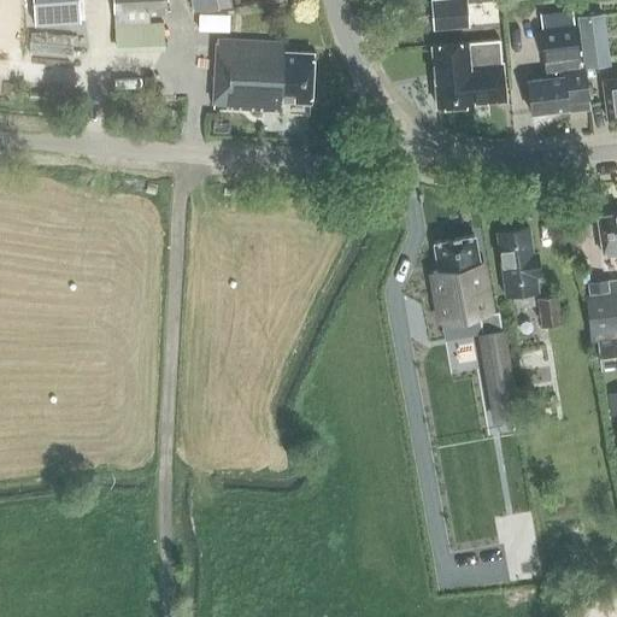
[(34,0),(36,28),(80,25),(77,0),(34,0)]
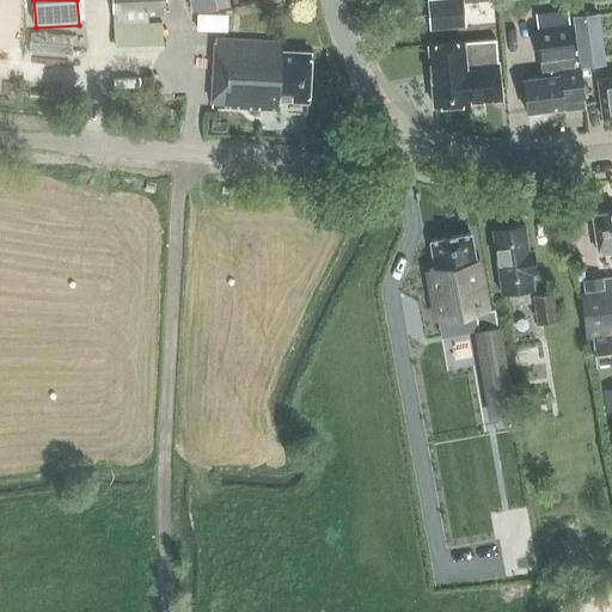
[(110,0),(115,51),(163,48),(161,22),(147,23),(147,17),(165,16),(164,0),(110,0)]
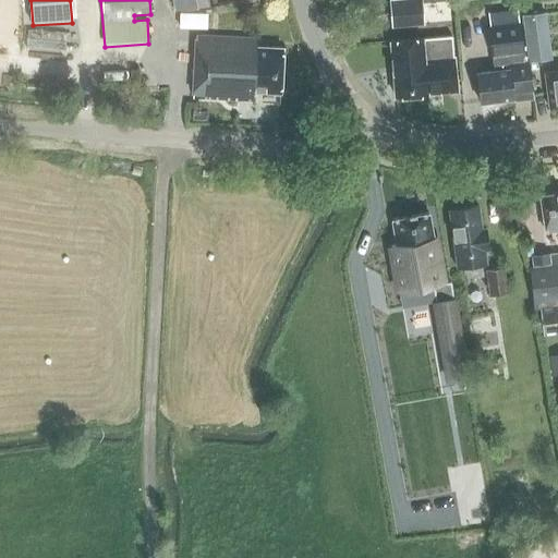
[(210,8),(208,0),(172,0),(178,10),(210,8)]
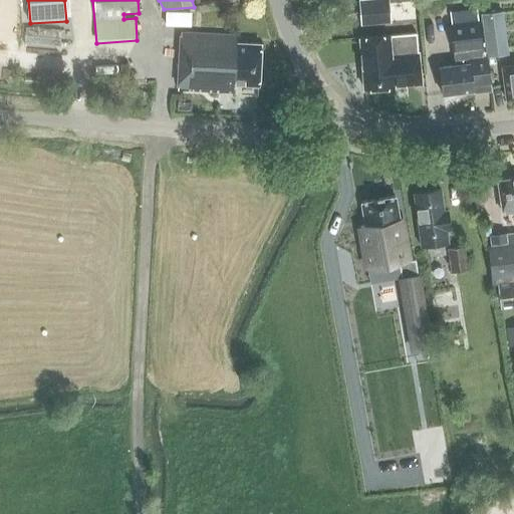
[(364,0),(356,1),(358,25),(387,22),(384,0),(364,0)]
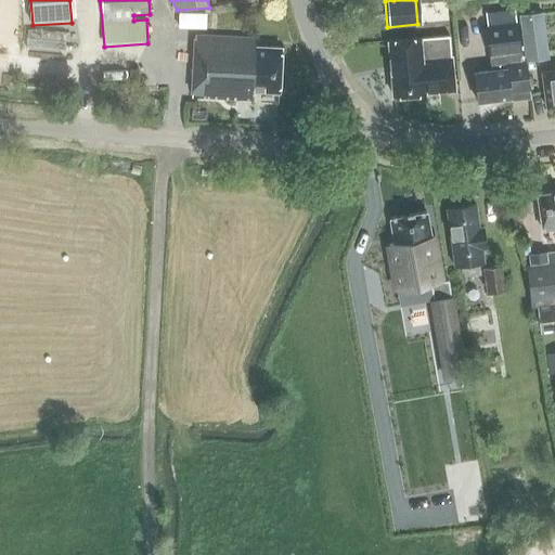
[(485,13),(487,27),(486,27),(491,71),(474,73),(477,102),(530,97),(526,64),(521,61),(516,9),(485,13)]
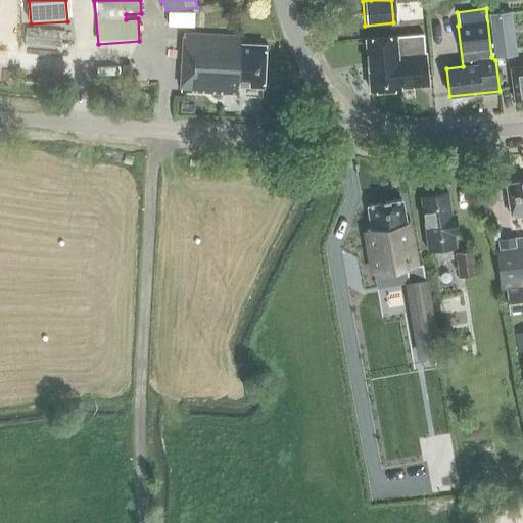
[(517,54),(512,11),(488,14),(493,57),(517,54)]
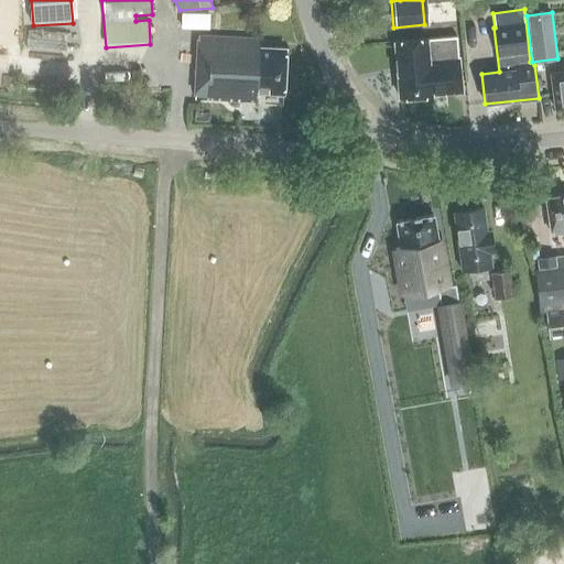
[(283,95),(285,49),(259,47),(259,41),(196,38),(194,100),(257,104),(257,94),(283,95)]
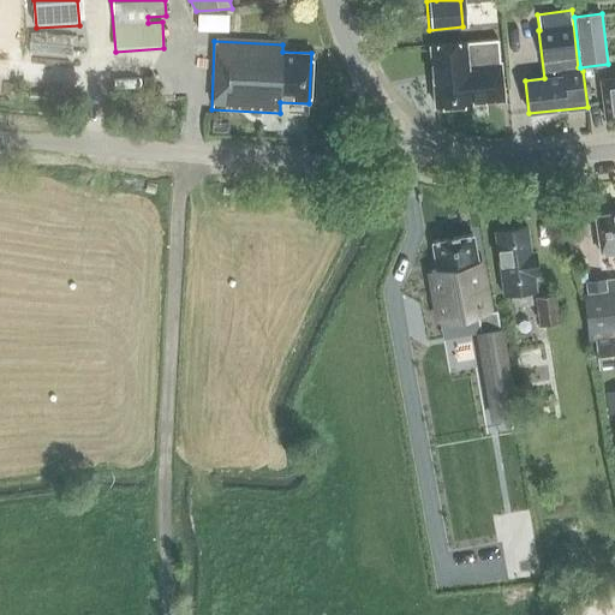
[(435,106),(501,101),(497,42),(430,47),(435,106)]
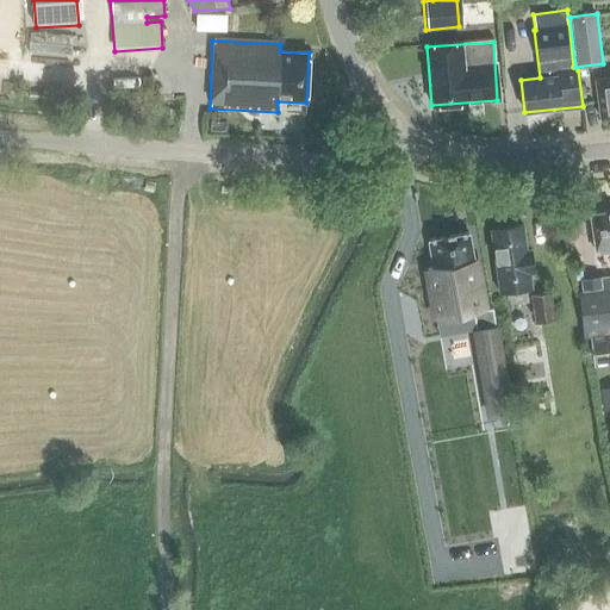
[(609,76),(595,79),(599,119),(609,118),(609,76)]
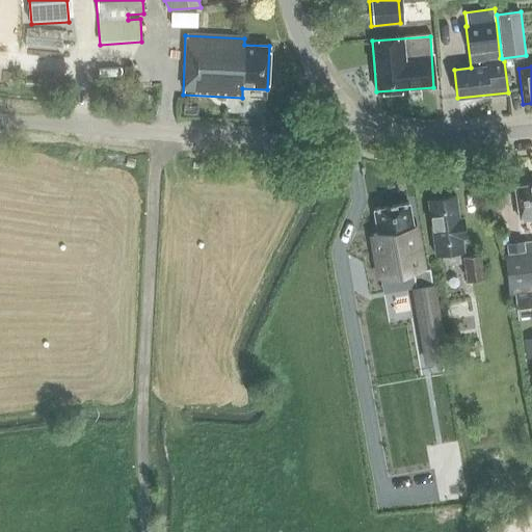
[(531,184),(514,187),(519,221),(531,219),(531,184)]
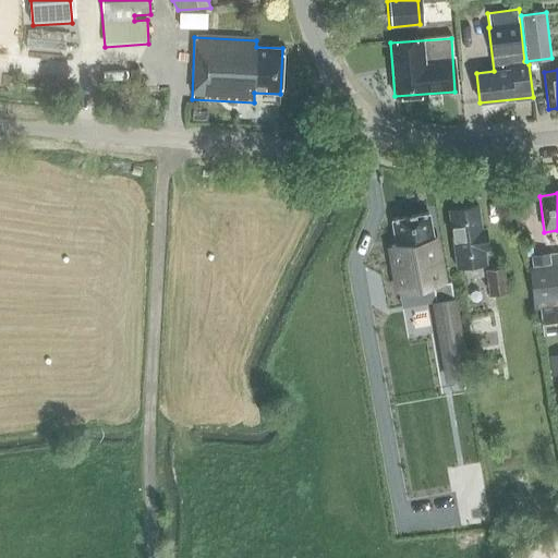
[(484,251),(487,250),(485,229),(480,229),(477,206),(449,210),(457,269),(486,265),(484,251)]
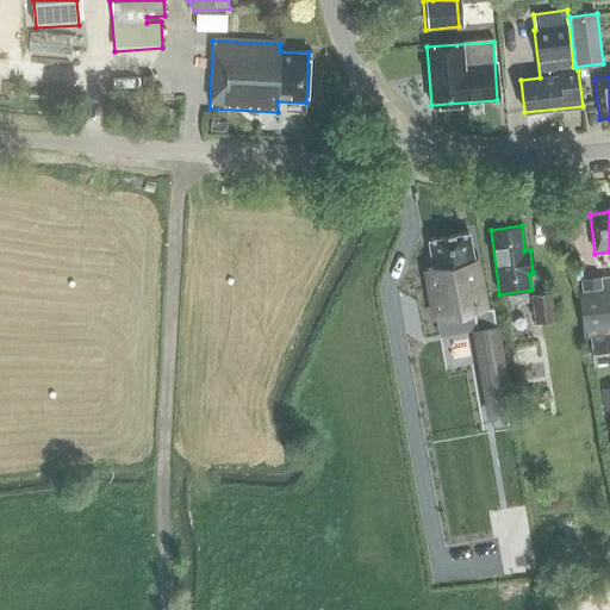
[(512,411),(509,388),(496,306),(486,307),(479,261),(472,262),(467,235),(428,241),(433,268),(427,269),(434,317),(473,311),(490,415),(512,411)]
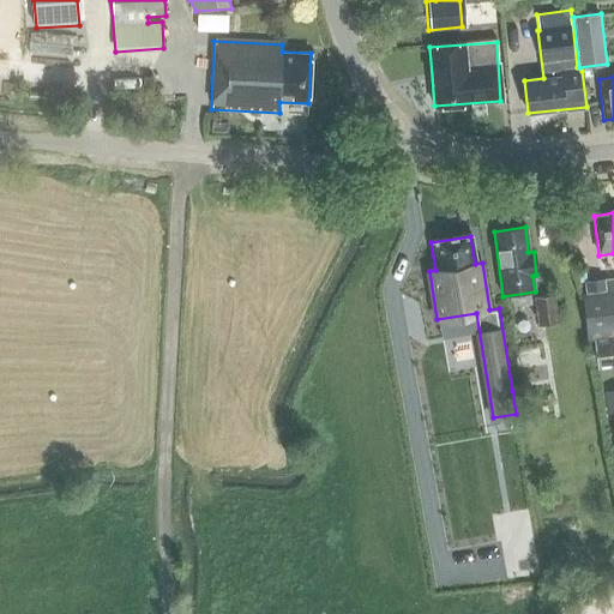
[(613,331),(613,294),(583,299),(588,336),(613,331)]
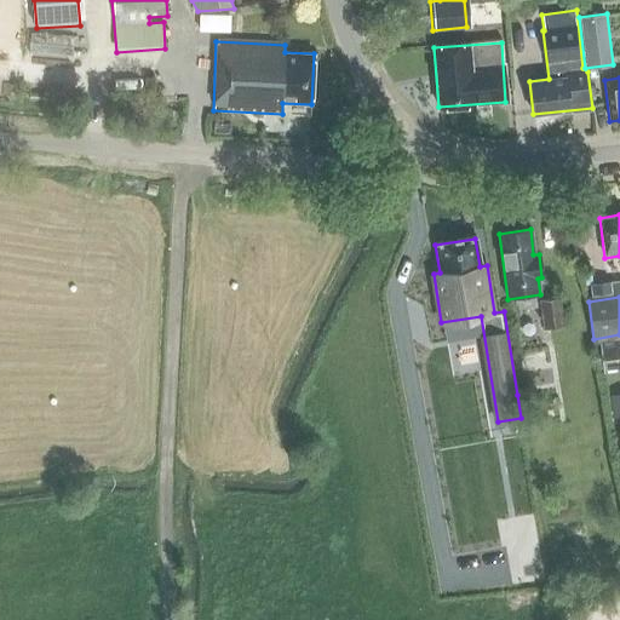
[(543,300),(545,325),(563,323),(561,299),(543,300)]
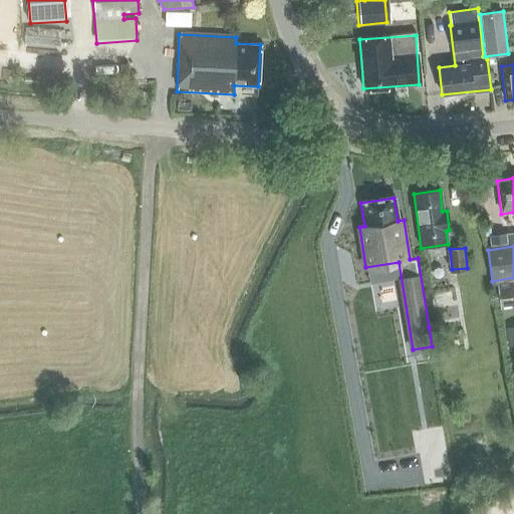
[(513,307),(513,280),(497,283),(501,310),(513,307)]
